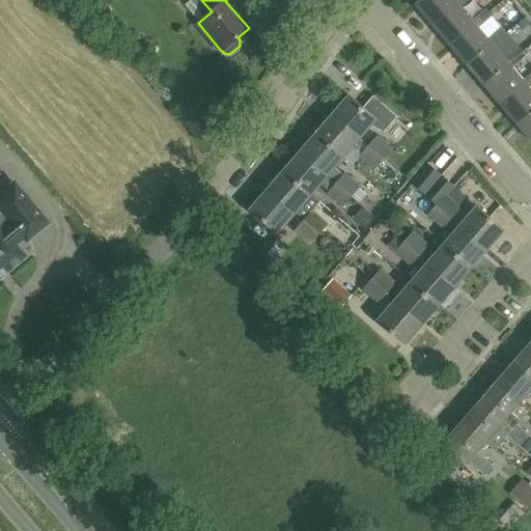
[(419,0),(416,3),(434,24),(458,3),(455,0),(419,0)]
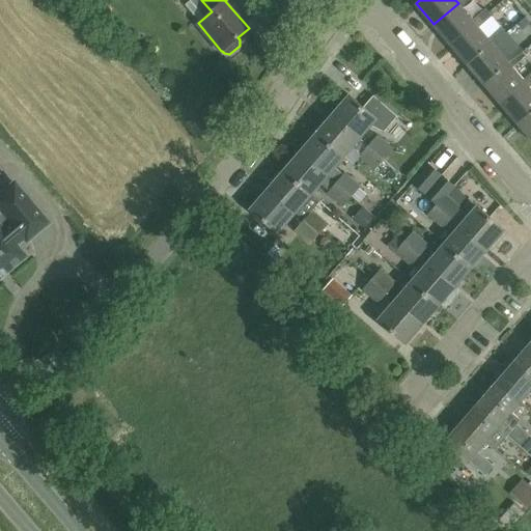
[(455,0),(458,3),(434,24),(450,44),(475,23),(472,19),(462,6),(468,0),(455,0)]
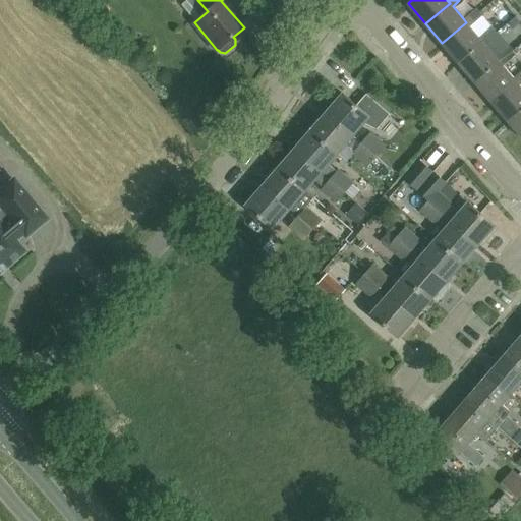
[(442,43),(458,62),(482,42),(479,39),(469,26),(482,15),(476,7),(463,18),(466,22),(442,43)]
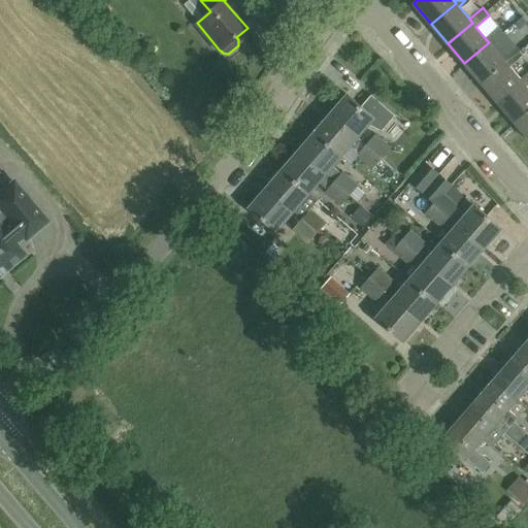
[(499,28),(486,39),(489,42),(464,63),(481,83),(505,62),(502,59),(492,46),(505,35),(499,28)]
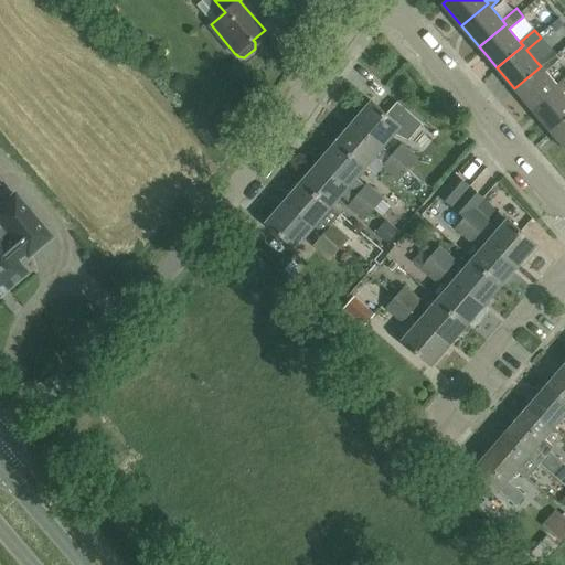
[(558,87),(556,84),(544,71),(558,59),(552,51),(537,63),(541,66),(514,88),(533,110),(558,87)]
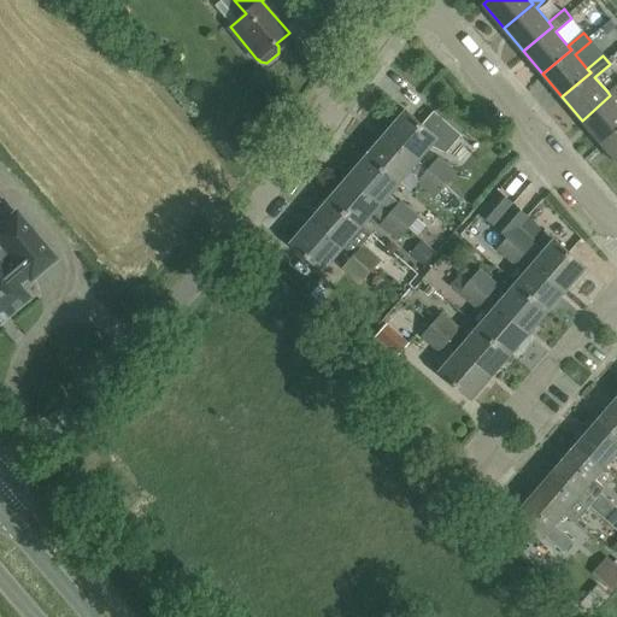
[(616,82),(607,92),(610,95),(582,121),(601,144),(616,129),(616,104),(613,100),(616,97),(616,82)]
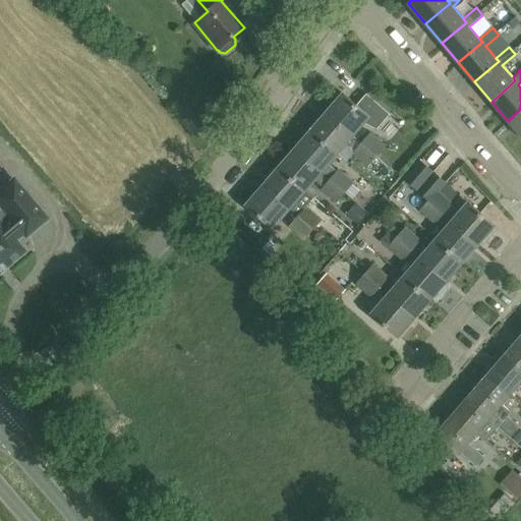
[(366,94),(356,106),(343,94),(327,113),(353,135),(363,123),(377,129),(390,114),(366,94)]
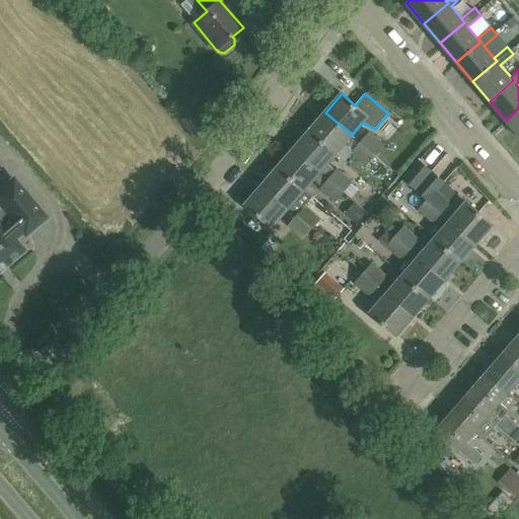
[(518,108),(506,121),(518,135),(518,108)]
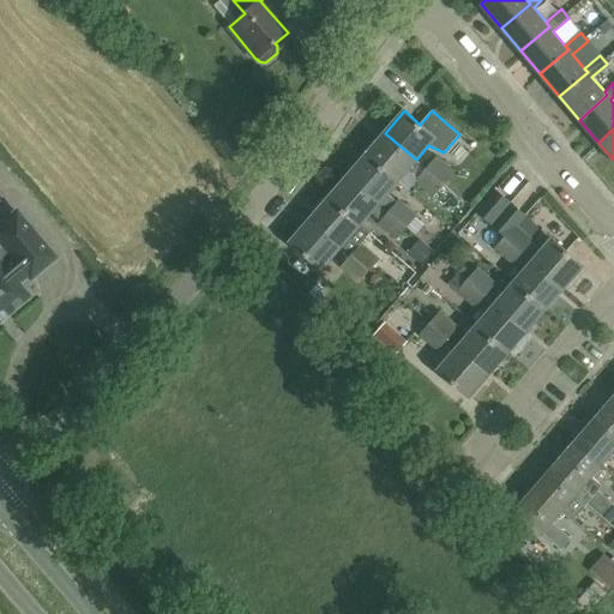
[(416,160),(385,133),(367,155),(397,181),(416,160)]
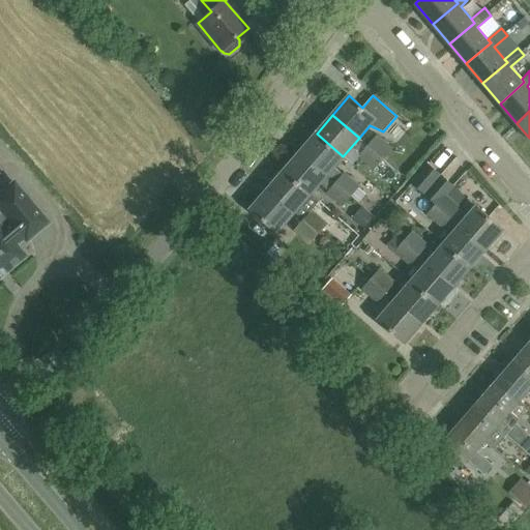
[(343,156),(317,134),(300,152),(326,175),(343,156)]
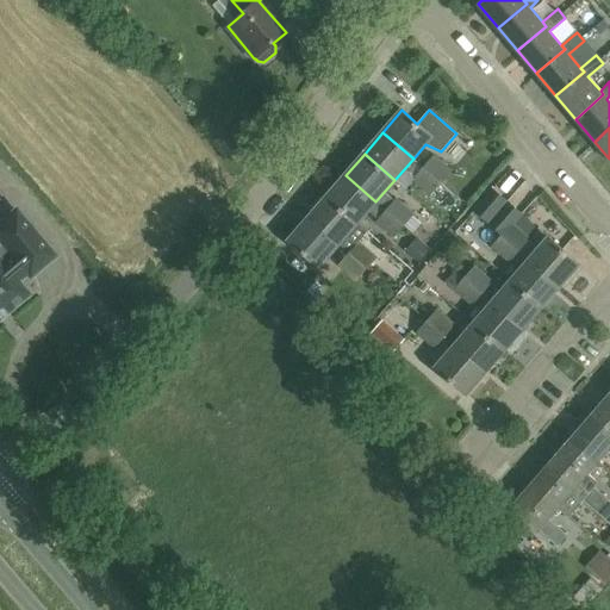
[(452,172),(434,157),(424,168),(441,184),(452,172)]
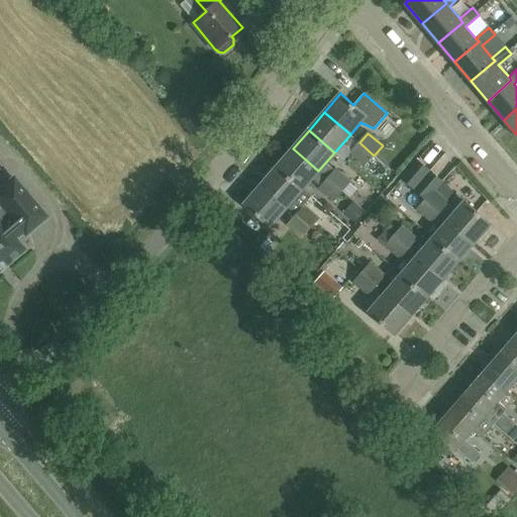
[(245,140),(235,152),(244,160),(254,147),(245,140)]
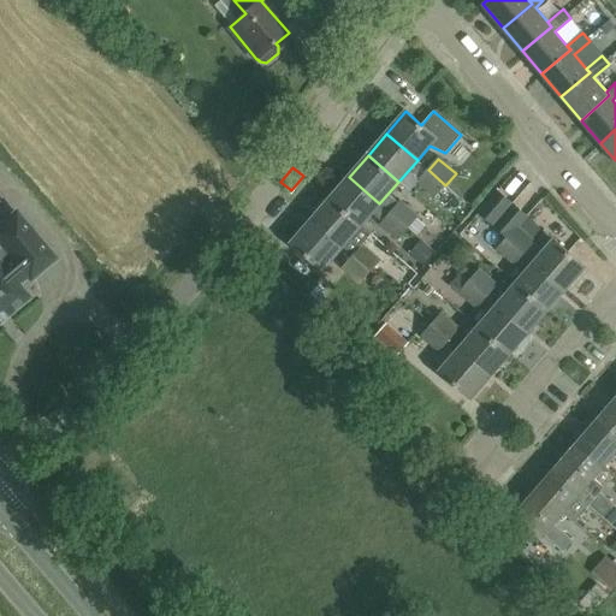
[(418,182),(436,197),(445,185),(428,170),(418,182)]
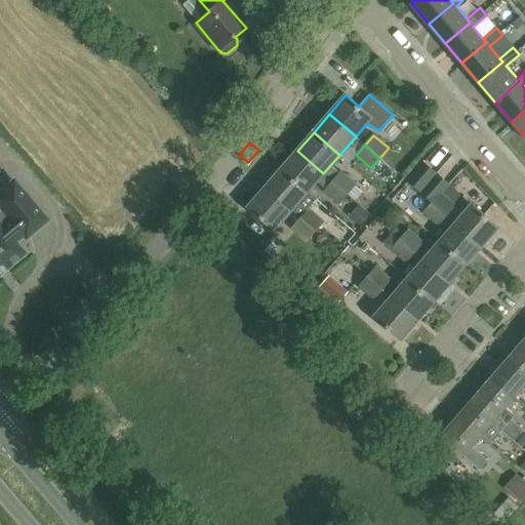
[(281,169),(308,192),(323,173),(297,151),(281,169)]
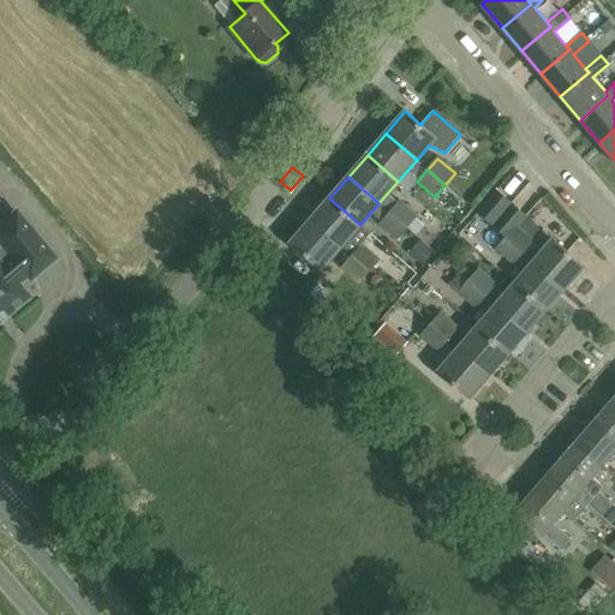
[(491,225),(511,203),(497,191),(478,213),(491,225)]
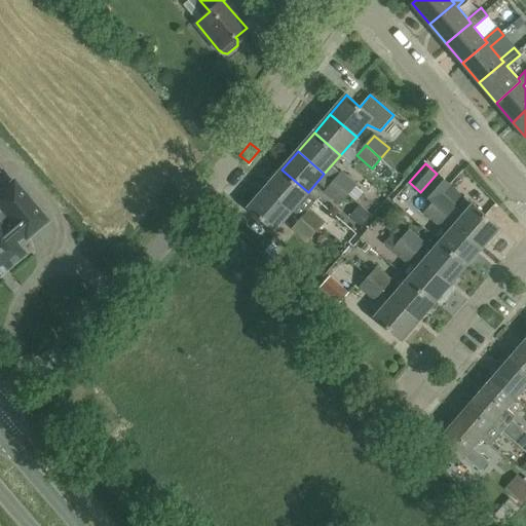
[(266,188),(292,211),(308,192),(282,170),(266,188)]
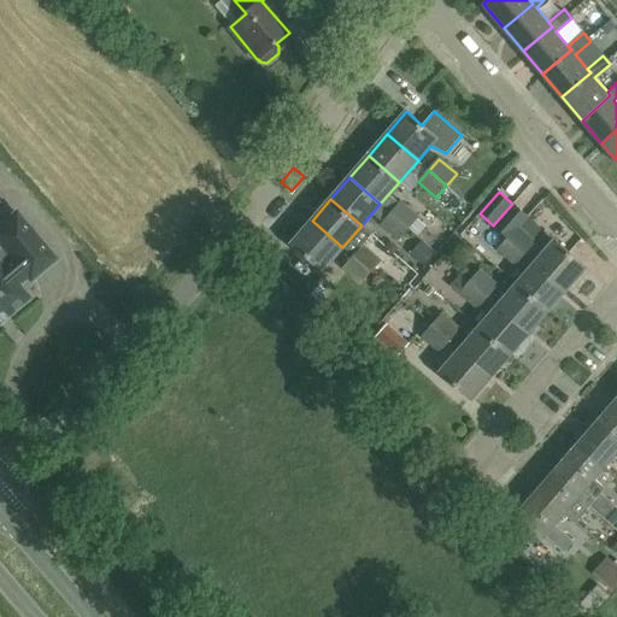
[(401,201),(391,213),(409,229),(418,218),(401,201)]
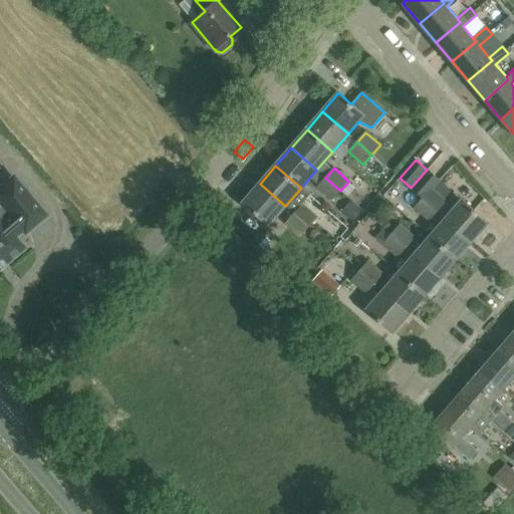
[(447,219),(472,241),(488,222),(463,200),(454,210),(445,202),(446,201),(433,190),(440,181),(429,171),(413,190),(424,199),(447,219)]
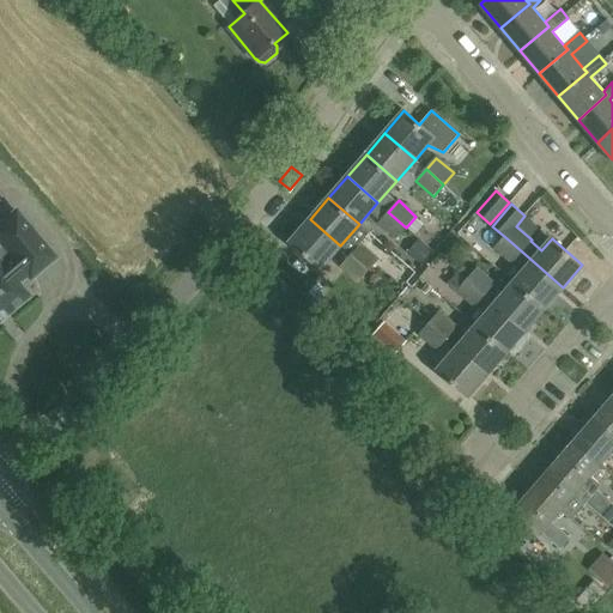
[(0,317),(26,296),(26,297),(28,296),(26,293),(26,295),(16,283),(26,274),(28,277),(29,279),(30,278),(30,277),(53,258),(53,259),(55,258),(53,255),(53,256),(16,212),(17,212),(16,211),(13,212),(14,212),(0,224),(0,243),(2,247),(0,249),(0,317)]
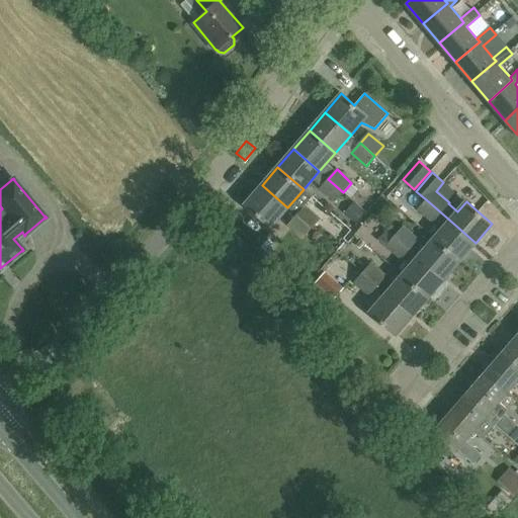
[(334,202),(343,192),(328,179),(320,189),(334,202)]
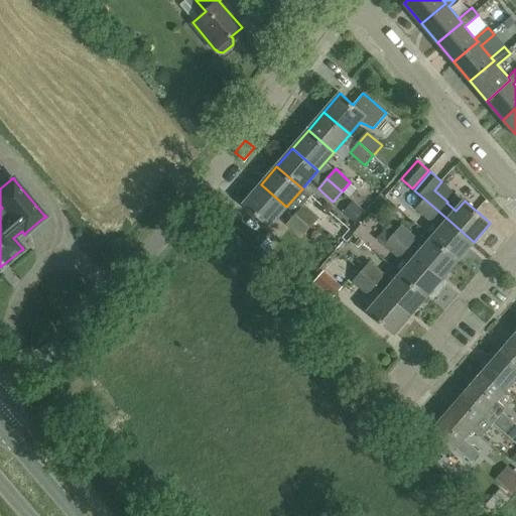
[(286,207),(261,184),(245,204),(270,226),(286,207)]
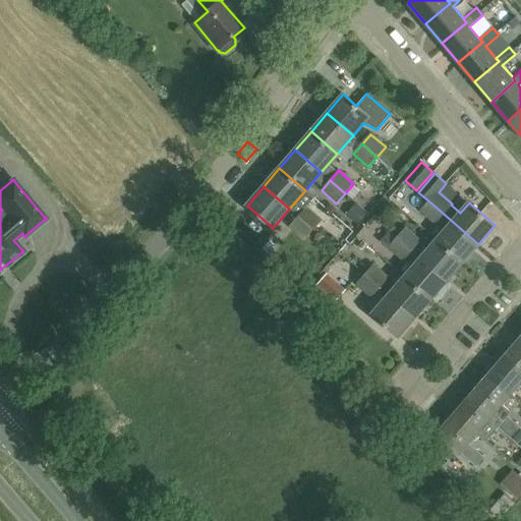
[(429,201),(420,212),(436,225),(437,223),(445,231),(437,240),(462,263),(478,244),(453,222),(429,201)]
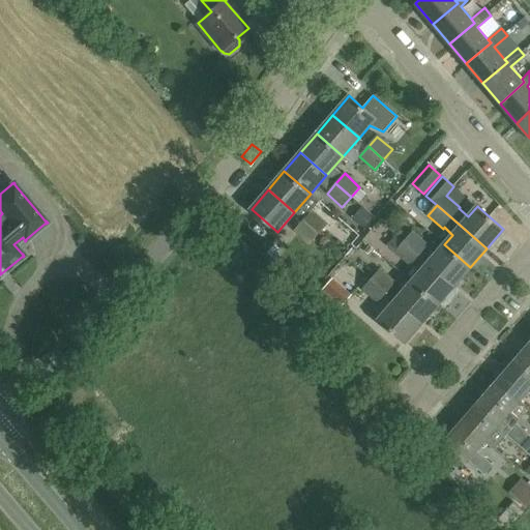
[(318,234),(327,225),(312,211),(303,222),(318,234)]
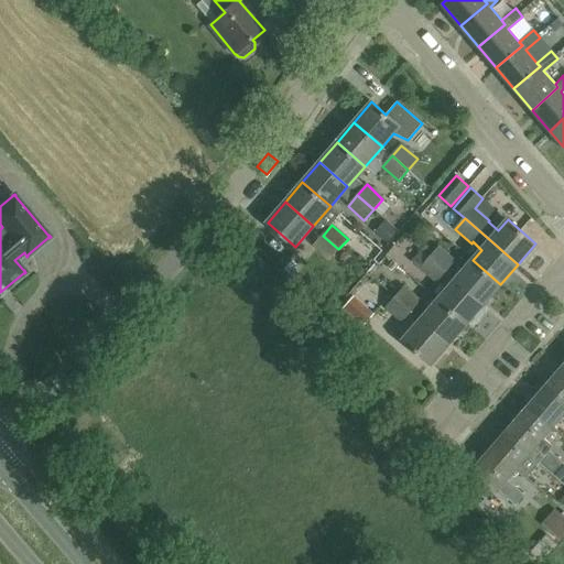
[(323,236),(314,246),(329,260),(338,249),(323,236)]
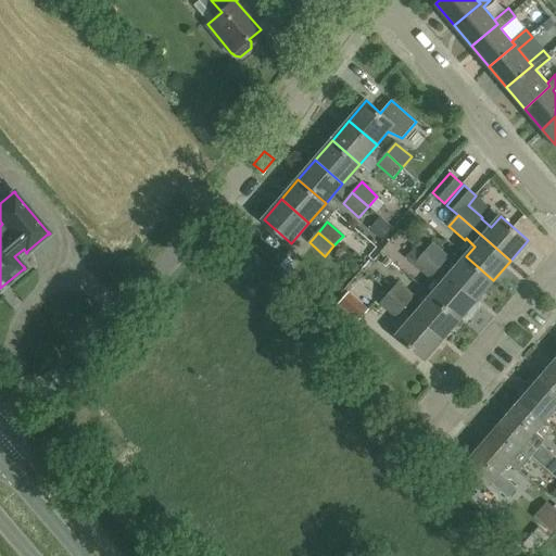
[(450,257),(432,243),(424,254),(440,268),(450,257)]
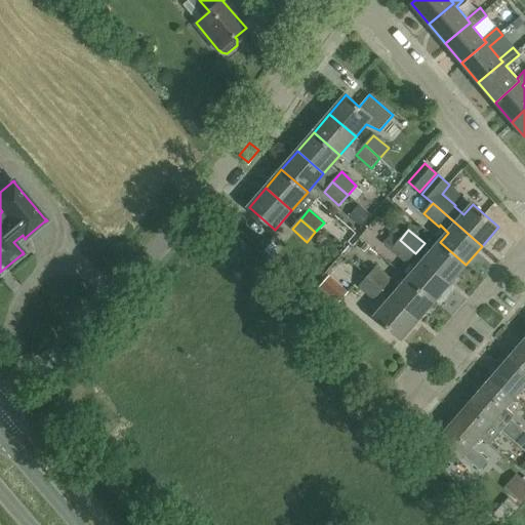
[(400,240),(392,250),(406,264),(415,253),(400,240)]
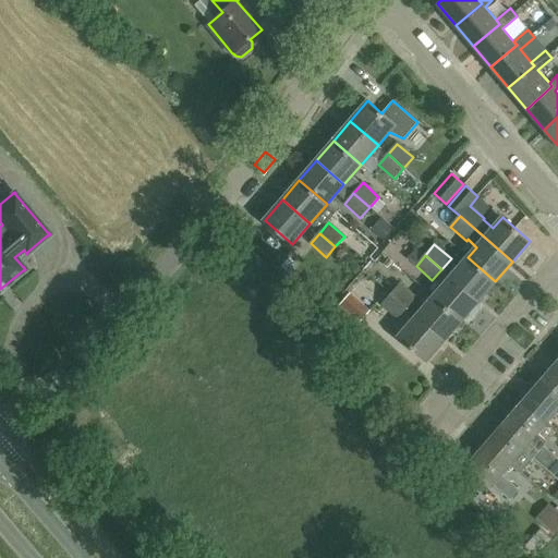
[(495,281),(468,257),(450,277),(478,301),(495,281)]
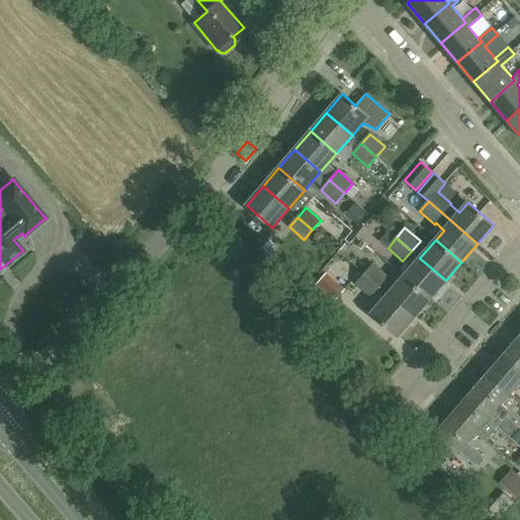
[(419,258),(404,276),(430,299),(446,280),(419,258)]
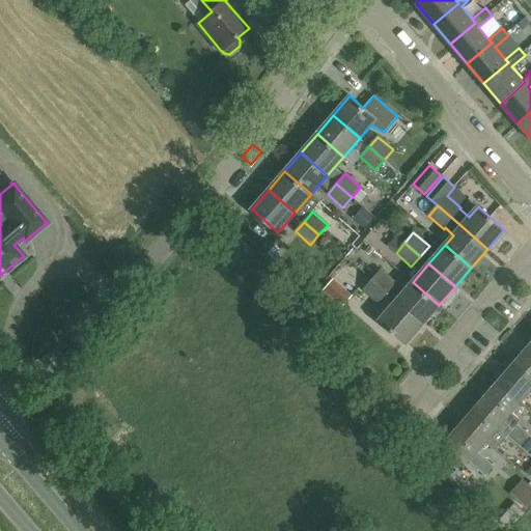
[(387,295),(396,284),(381,271),(371,281),(387,295)]
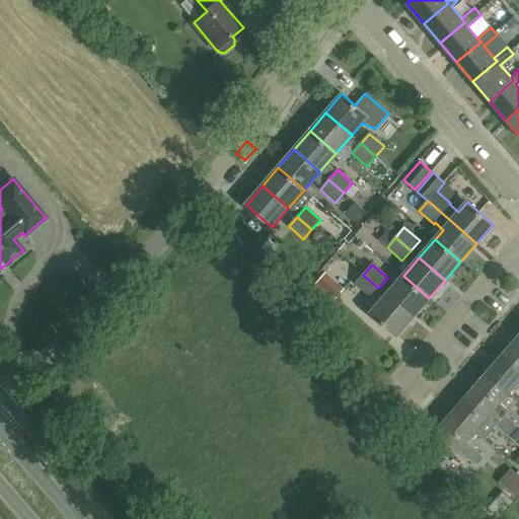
[(335,299),(336,298),(344,289),(324,274),(316,284),(335,299)]
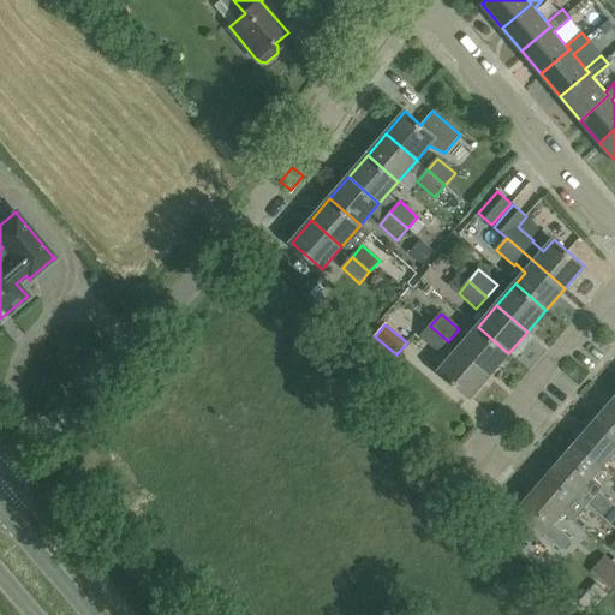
[(430,326),(421,336),(439,352),(448,341),(430,326)]
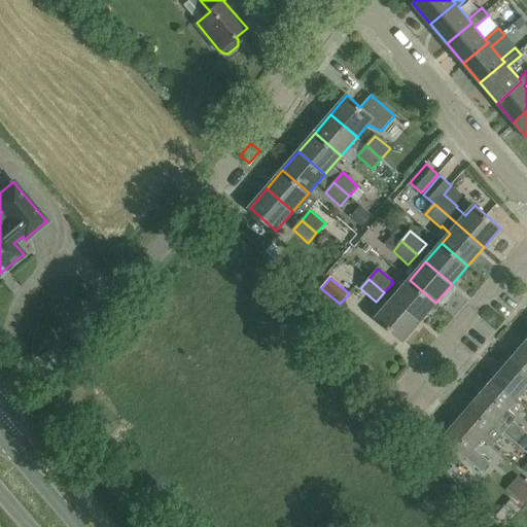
[(410,280),(393,299),(419,321),(435,303),(410,280)]
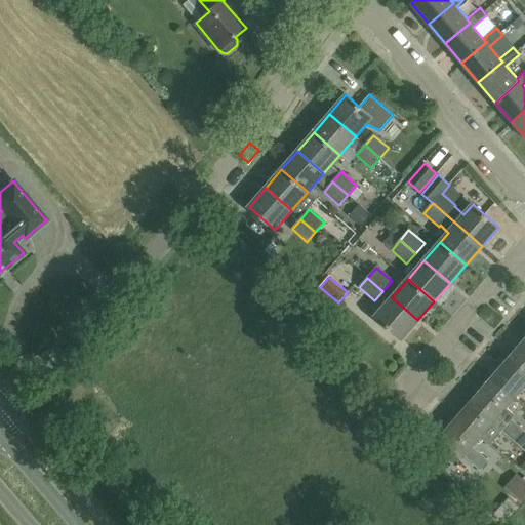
[(507,314),(519,306),(511,294),(499,301),(507,314)]
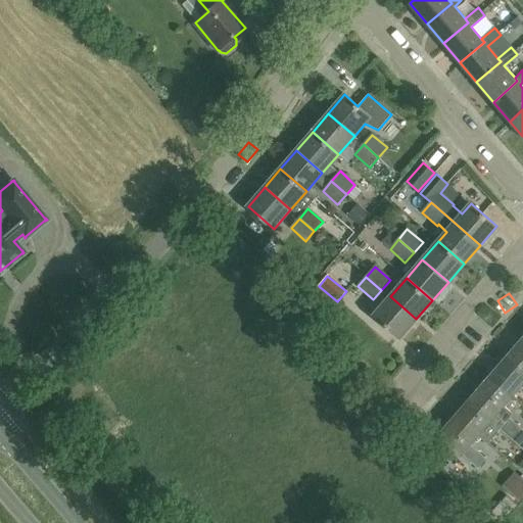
[(416,319),(390,296),(374,316),(399,338),(416,319)]
